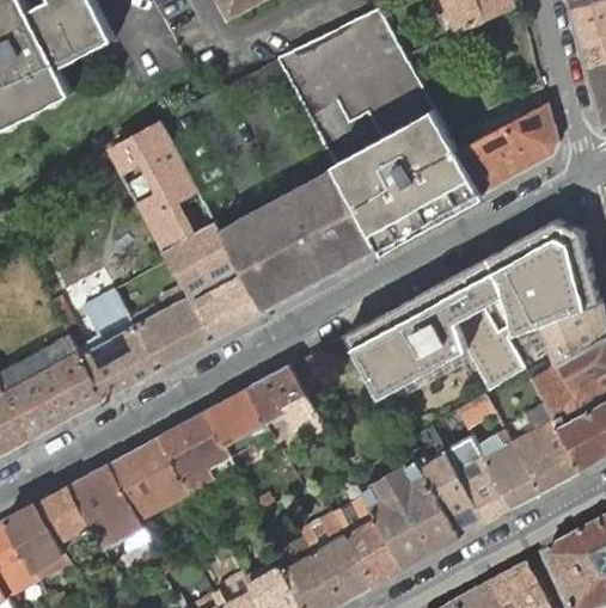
[(0,129),(67,96),(54,69),(109,42),(87,0),(48,0),(49,2),(26,13),(19,0),(0,0),(0,129)]
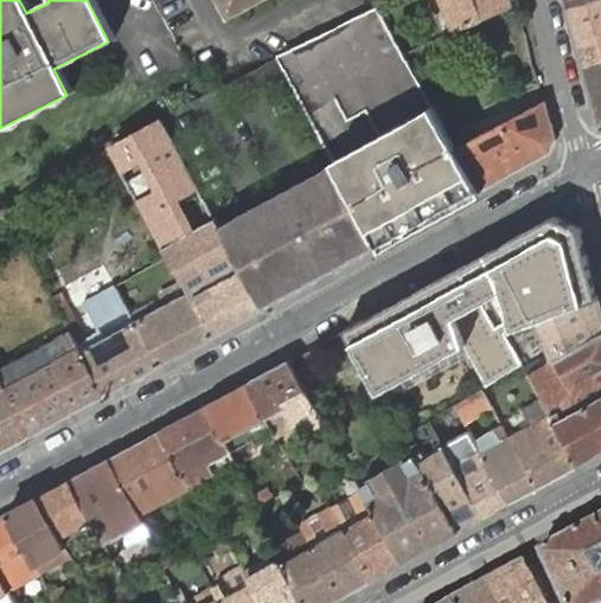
[(212,0),(223,20),(230,17),(222,0),(212,0)]
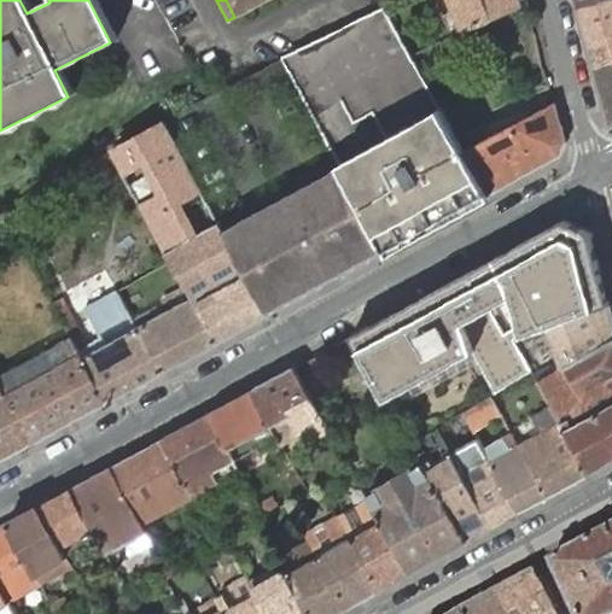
[(226,0),(234,17),(266,0),(226,0)]
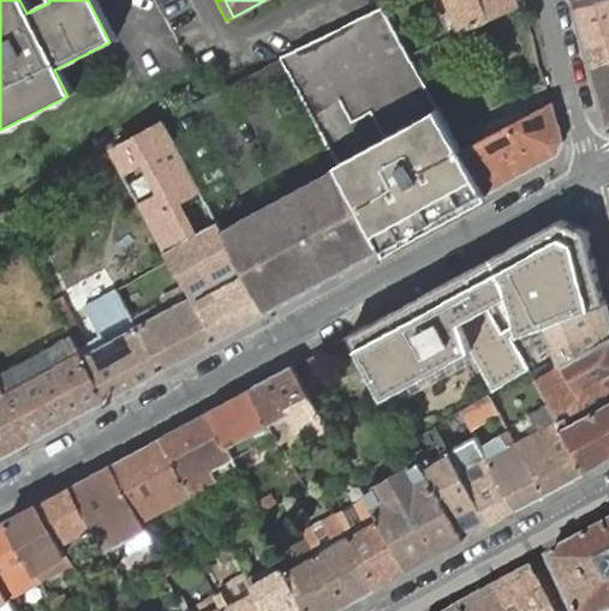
[(441,0),(455,35),(519,0),(441,0)]
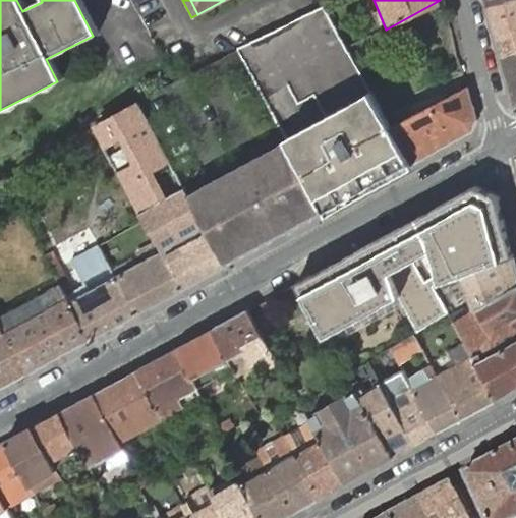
[(492,37),(515,29),(515,0),(513,0),(484,8),(492,37)]
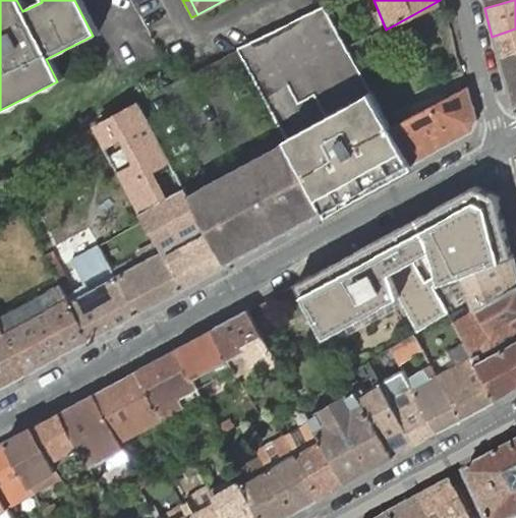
[(515,29),(492,37),(498,61),(515,55),(515,29)]
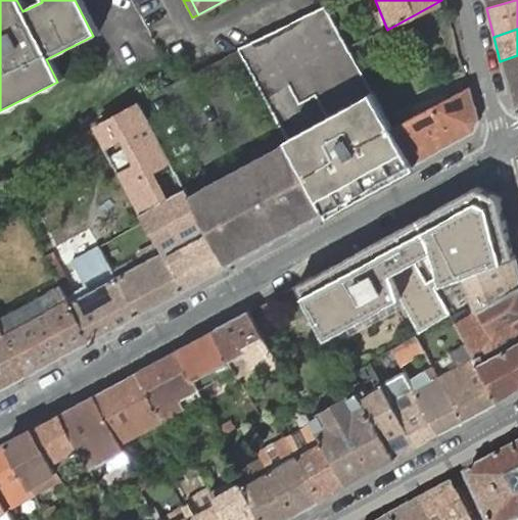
[(514,109),(517,106),(517,55),(500,61),(512,107),(514,109)]
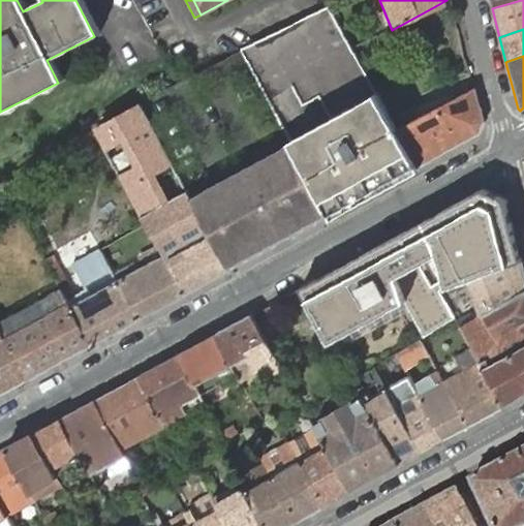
[(395,122),(390,125),(412,168),(474,135),(479,123),(470,90),(419,118),(411,121),(398,128),(395,122)]
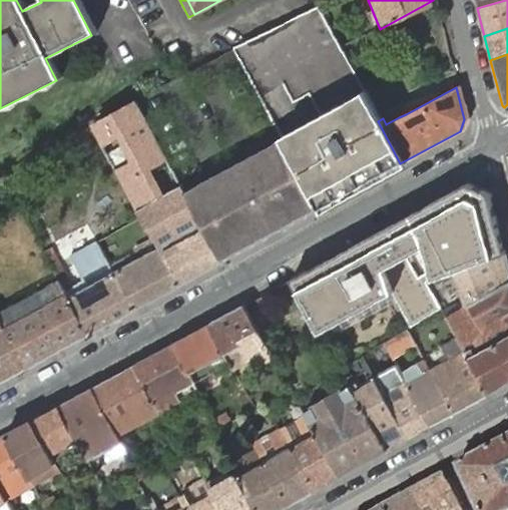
[(361,93),(276,140),(314,210),(356,187),(400,163),(378,121),(377,121),(361,93)]
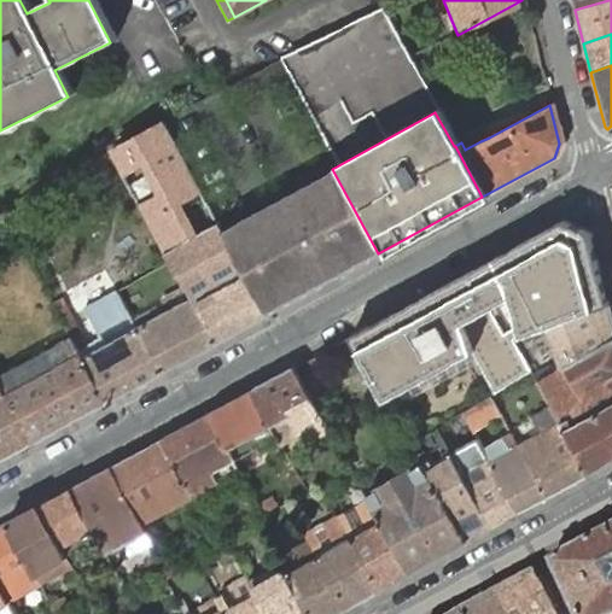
[(159,123),(105,153),(110,159),(184,293),(187,302),(210,345),(264,316),(219,231),(213,222),(159,123)]
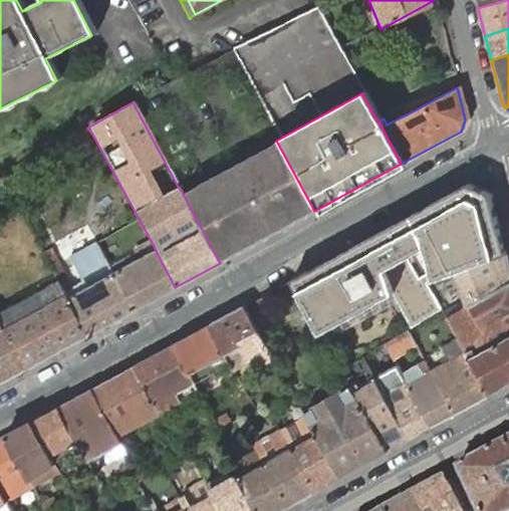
[(314,211),(276,141),(182,192),(220,263),(265,238),(314,211)]
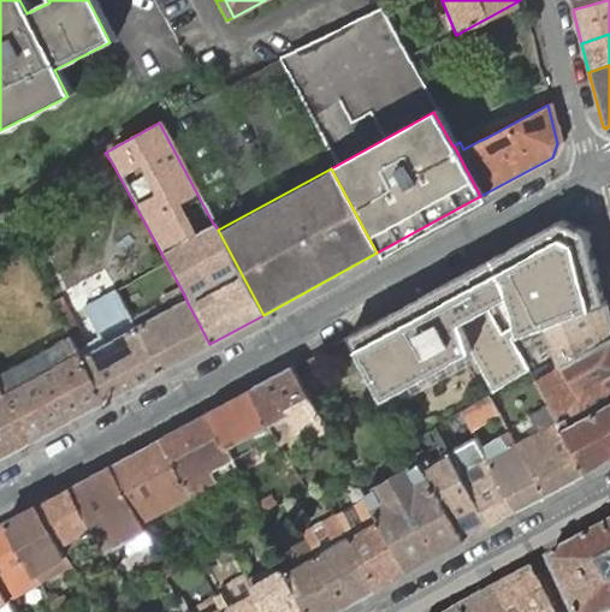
[(556,223),(344,338),(374,392),(379,400),(467,354),(490,394),(527,373),(509,342),(533,332),(540,330),(602,307),(582,233),(556,223)]
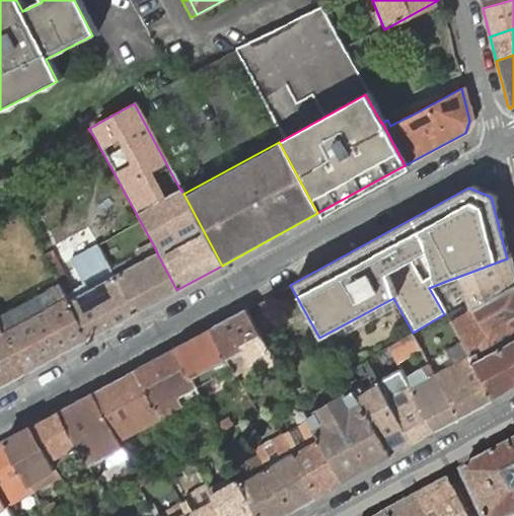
[(112,279),(132,314),(176,290),(157,253),(154,246),(108,272),(112,279)]
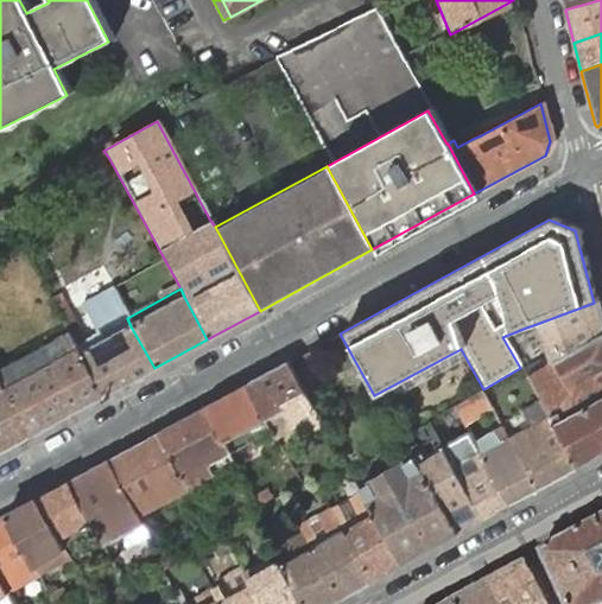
[(549,363),(601,334),(594,303),(533,325),(549,363)]
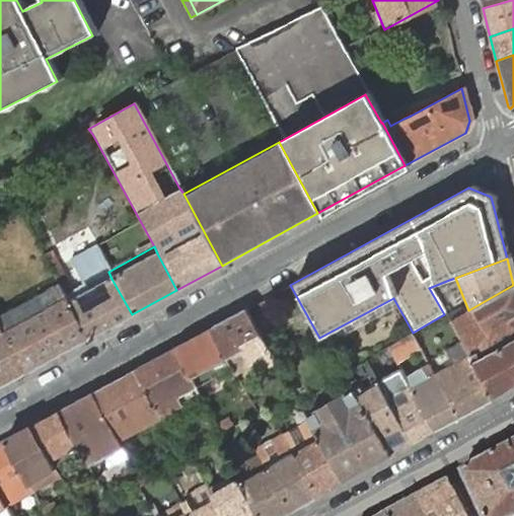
[(65,304),(84,341),(132,314),(112,279),(108,272),(61,298),(65,304)]
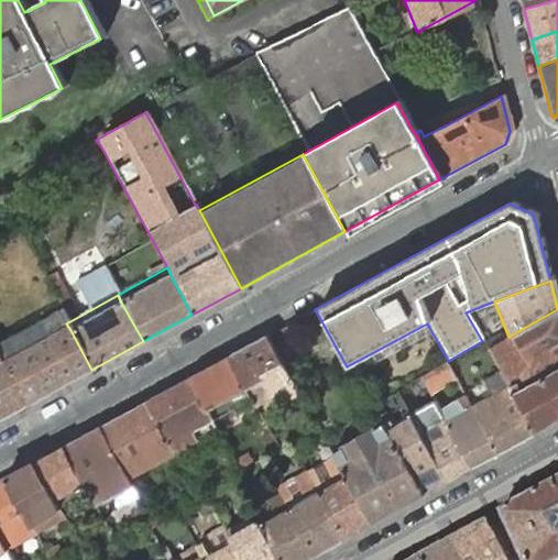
[(512,395),(557,369),(557,309),(509,337),(487,350),(499,372),(512,395)]
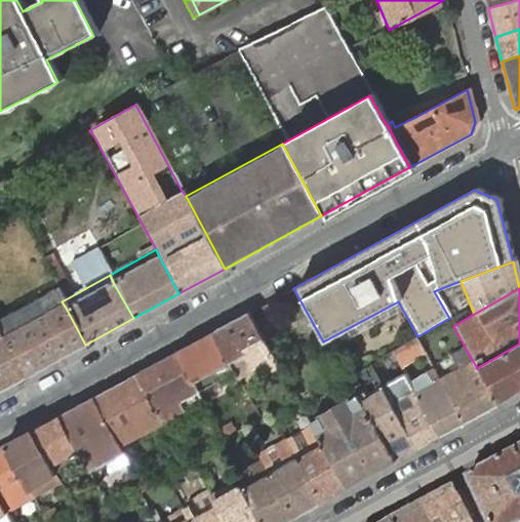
[(62,302),(55,289),(50,292),(57,305),(48,311),(5,333),(2,327),(0,323),(0,336),(23,378),(85,345),(66,308),(62,302)]
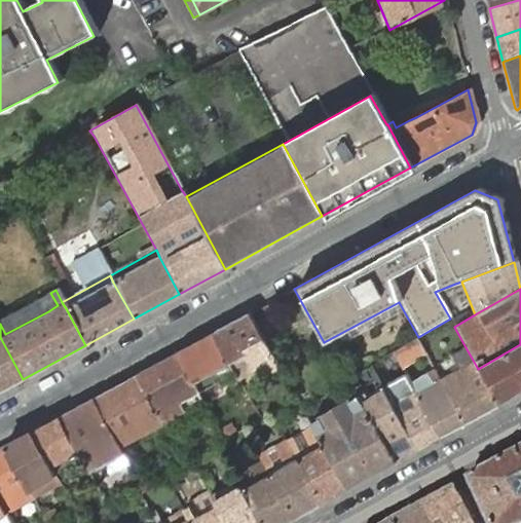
[(2,328),(5,334),(48,311),(58,305),(50,293),(0,321),(0,324),(2,328)]
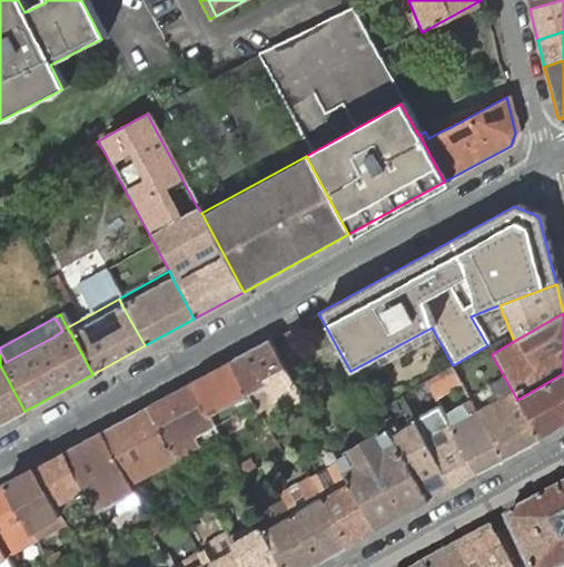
[(286,331),(267,341),(285,372),(303,362),(286,331)]
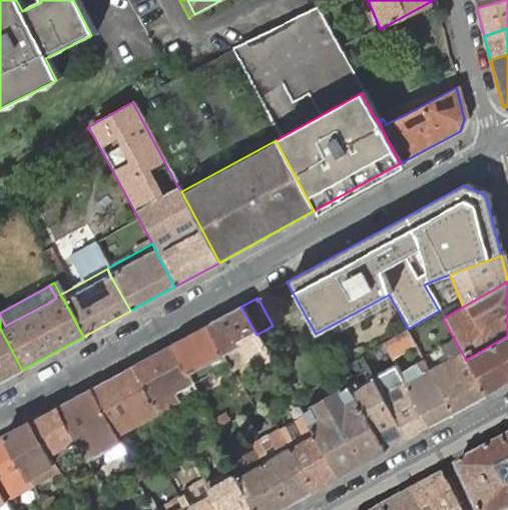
[(240,307),(205,326),(220,354),(230,348),(236,359),(238,358),(262,345),(257,335),(240,307)]
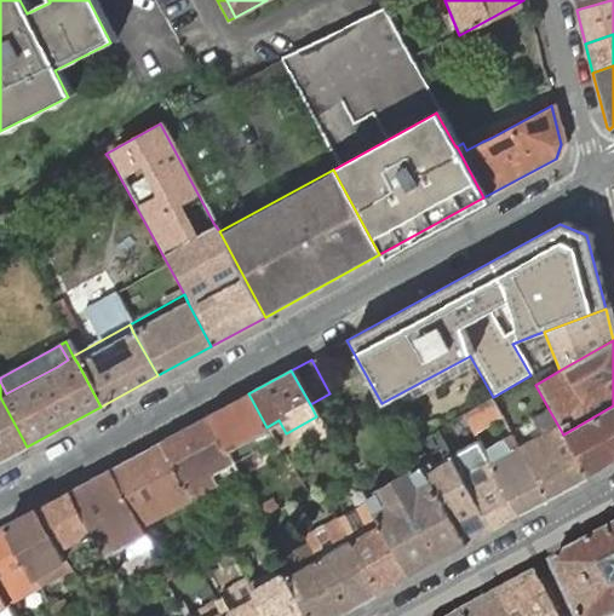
[(248,393),(205,418),(231,465),(254,452),(254,450),(246,437),(267,427),(248,393)]
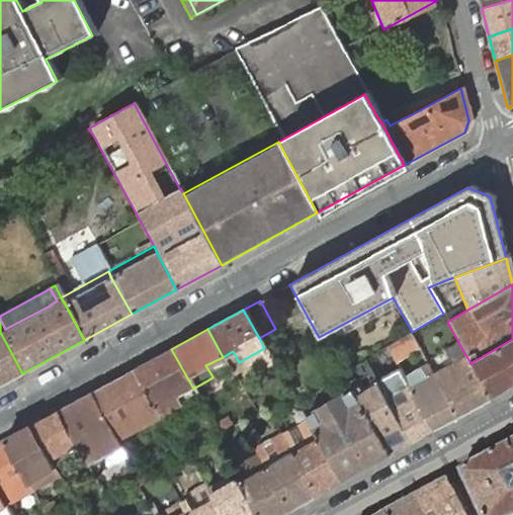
[(0,384),(22,373),(0,332),(0,384)]
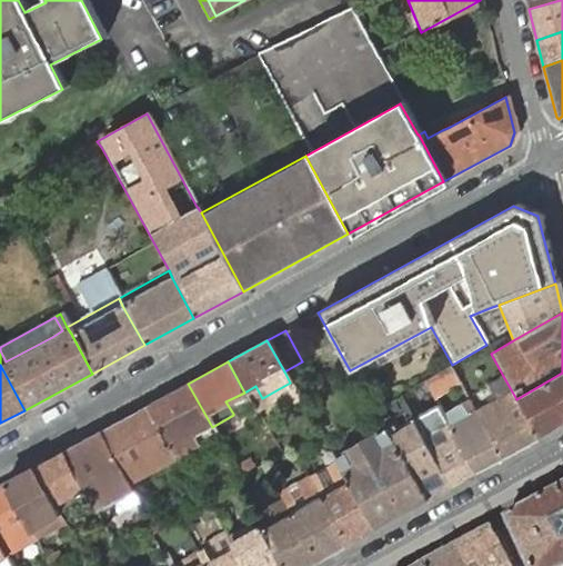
[(456,384),(448,367),(446,367),(421,383),(430,399),(450,387),(456,384)]
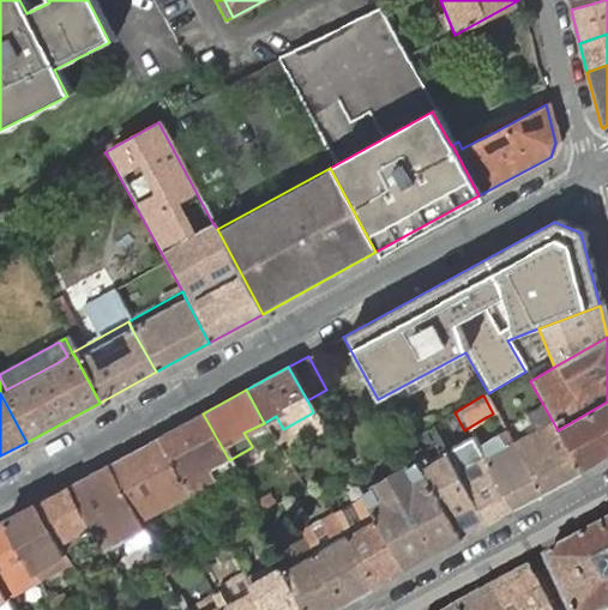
[(607,402),(558,430),(579,473),(607,457),(607,402)]
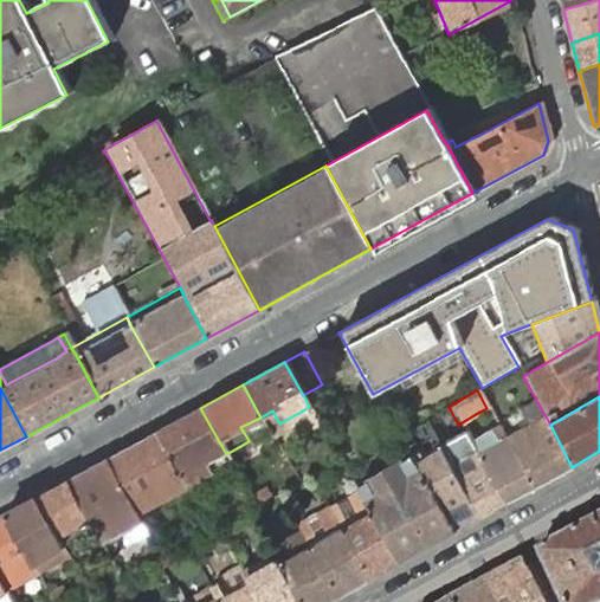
[(504,439),(530,490),(572,467),(550,425),(536,400),(518,409),(524,418),(528,426),(518,431),(504,439)]
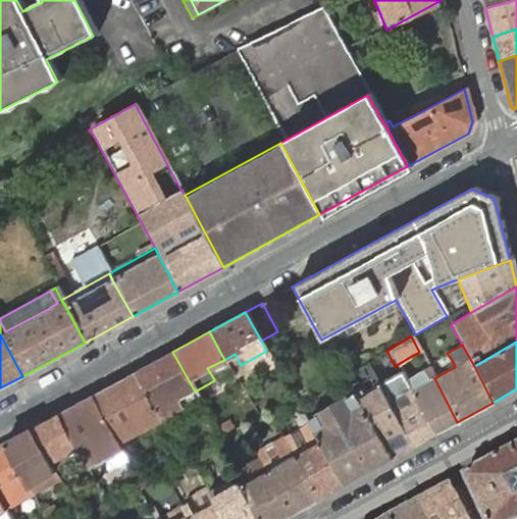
[(172,352),(133,373),(157,419),(161,417),(166,415),(183,406),(188,403),(198,397),(195,392),(172,352)]
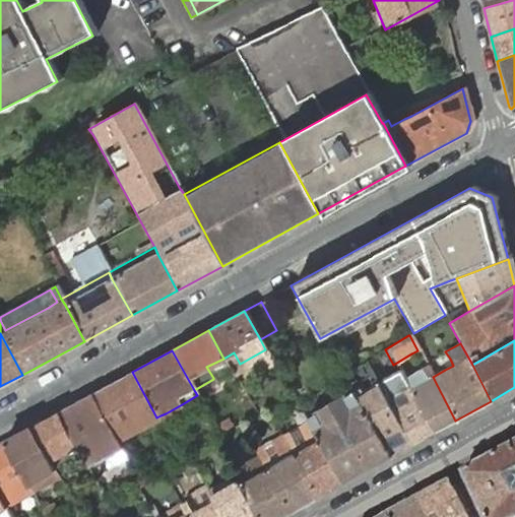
[(428,368),(417,350),(411,353),(421,371),(428,368)]
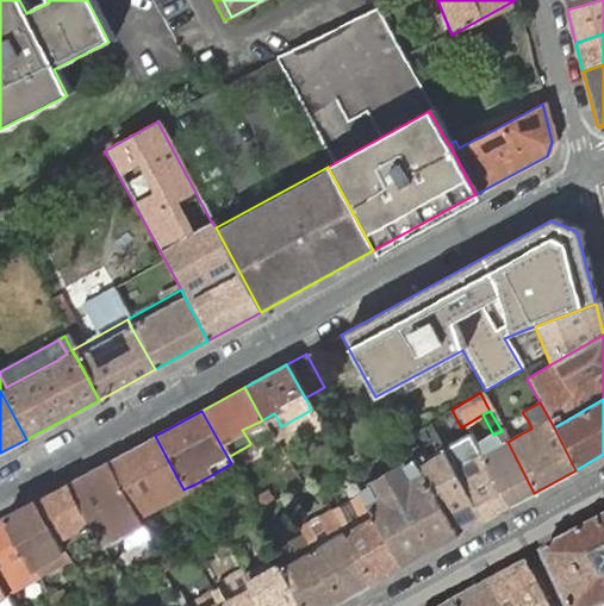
[(274,413),(262,420),(268,432),(272,438),(286,430),(284,425),(281,426),(274,413)]
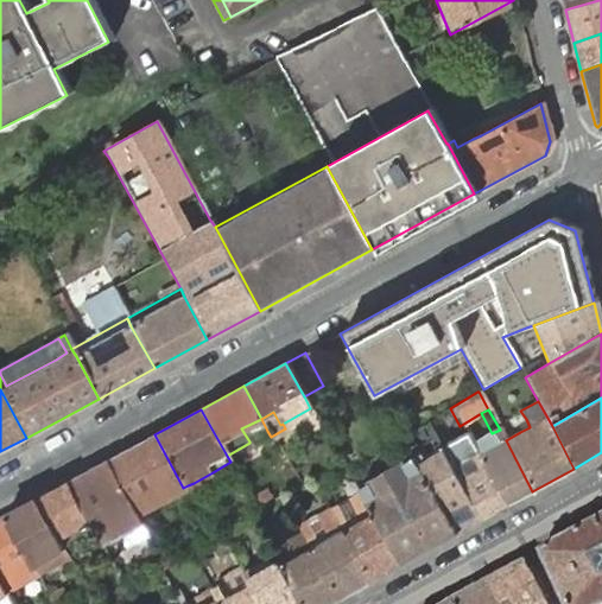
[(241,428),(249,442),(267,431),(261,419),(241,428)]
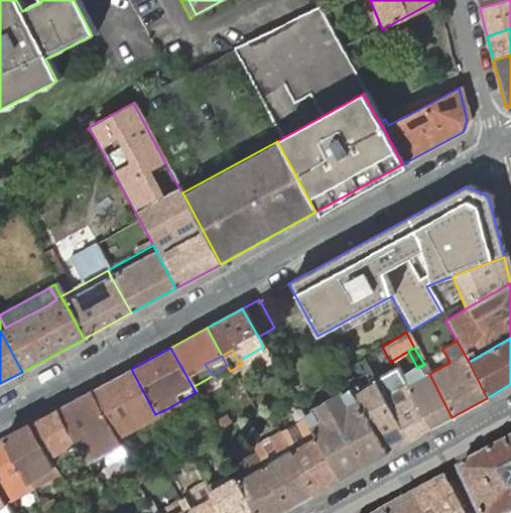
[(438,360),(441,367),(450,363),(446,356),(438,360)]
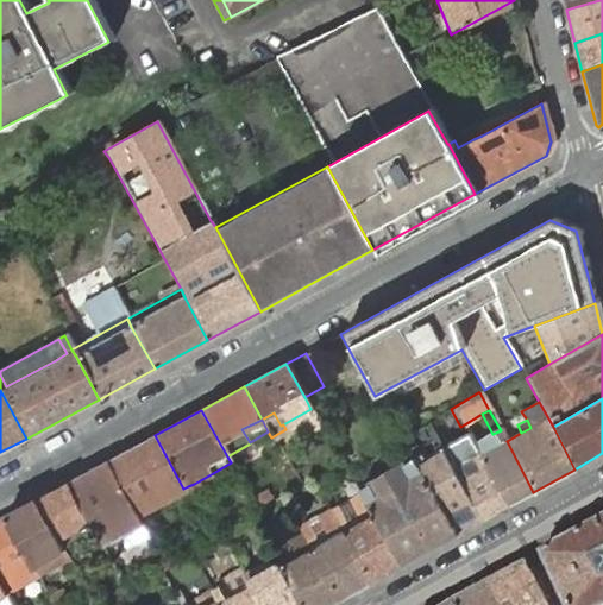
[(478,457),(506,508),(533,492),(507,441),(501,430),(492,434),(492,435),(495,440),(498,446),(478,457)]
